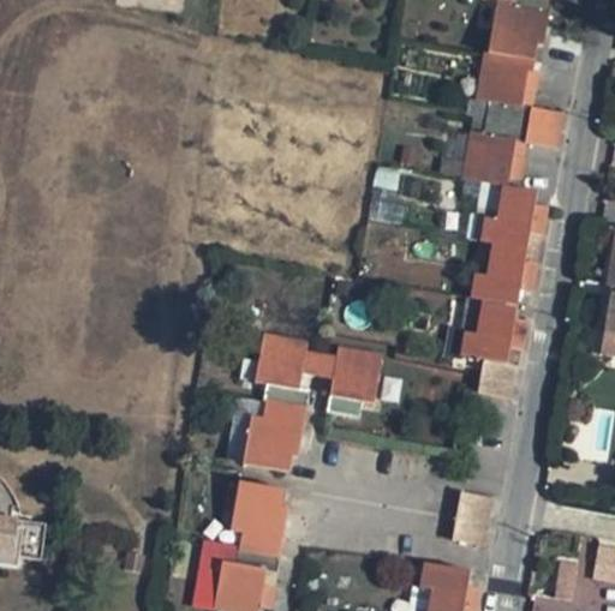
[(519,177),(523,157),(512,155),(515,138),(525,141),(557,145),(563,112),(531,106),(521,106),(525,88),(535,89),(537,71),(533,70),(537,42),(543,43),(550,0),(511,0),(509,5),(497,3),(489,51),(483,49),(475,97),(489,100),(483,132),(470,130),(460,178),(501,185),(495,219),(484,216),(479,240),(491,241),(485,274),(473,271),(469,297),(481,299),(475,331),(464,329),(459,354),(483,359),(477,391),(511,397),(517,365),(506,364),(509,346),(524,348),(530,321),(514,318),(519,288),(533,291),(538,263),(524,261),(529,232),(544,235),(549,208),(533,205),(536,191),(507,186),(508,175),(519,177)]
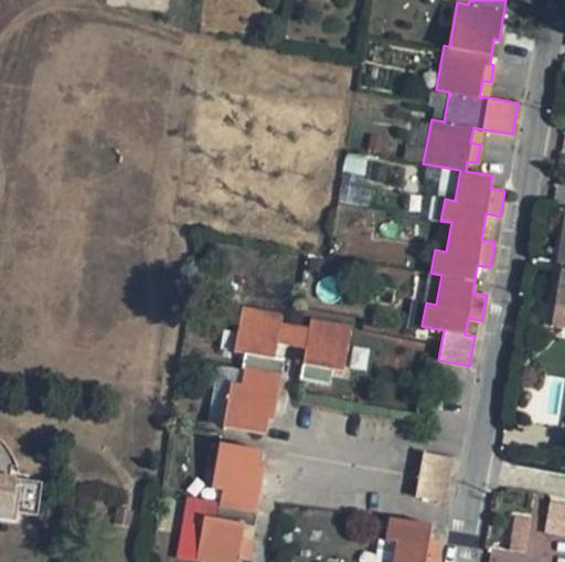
[(488,97),(491,82),(482,81),(479,97),(488,97)]
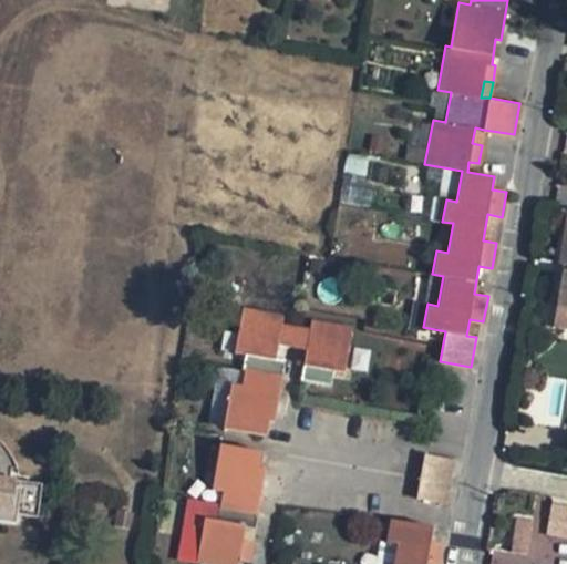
[(472,143),(482,145),(484,130),(475,127),(472,143)]
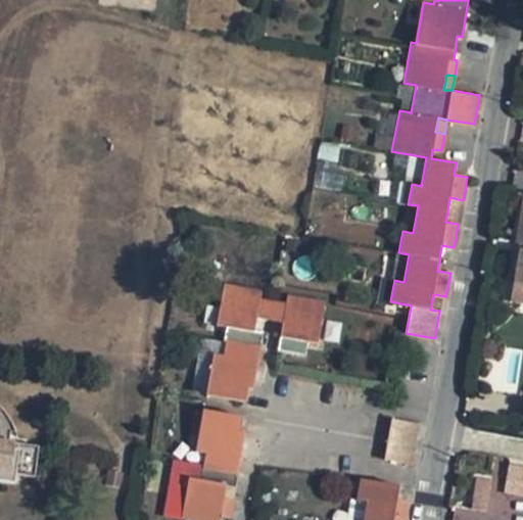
[(522,282),(515,281),(511,300),(522,301),(522,282)]
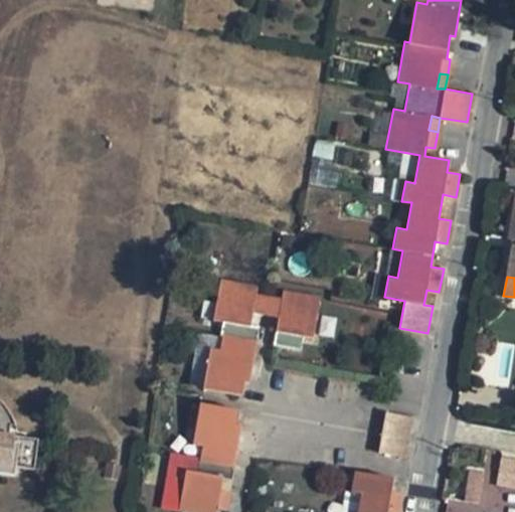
[(252,312),(258,285),(221,278),(214,320),(223,322),(221,331),(223,332),(220,347),(210,345),(202,387),(242,394),(244,380),(249,381),(259,328),(250,325),(252,312)]
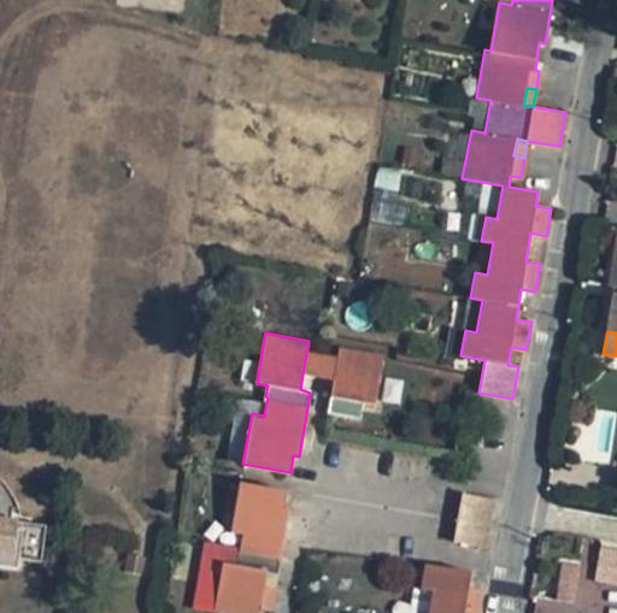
[(341,346),(309,341),(303,373),(335,379),(341,346)]
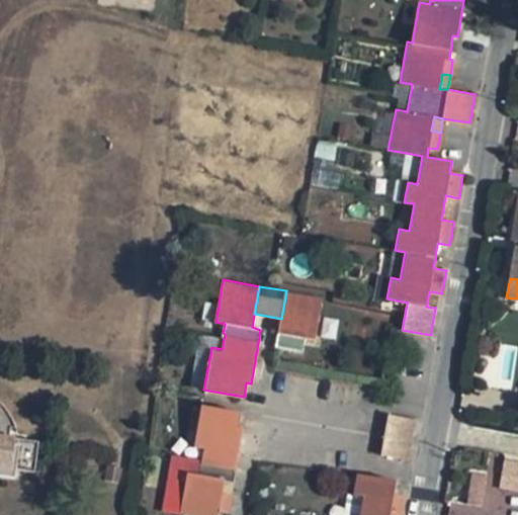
[(322,297),(286,290),(281,319),(276,347),(303,351),(305,337),(316,339),(322,297)]
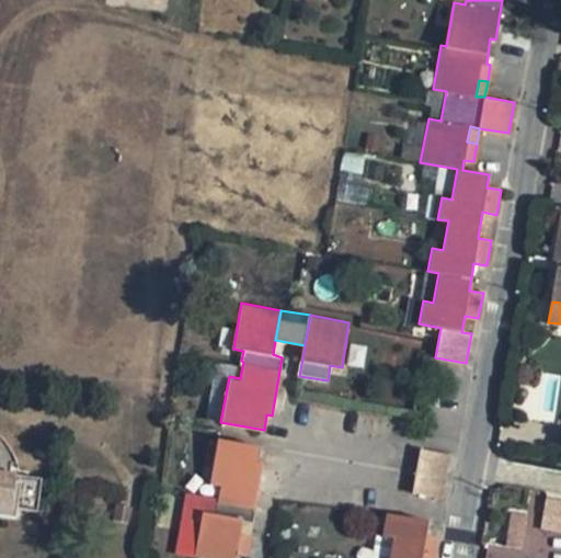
[(214,513),(203,511),(196,554),(195,556),(204,557),(237,557),(239,553),(248,555),(251,535),(241,534),(244,519),(253,521),(263,463),(259,460),(262,446),(218,439),(210,484),(221,486),(218,501),(216,501),(214,513)]
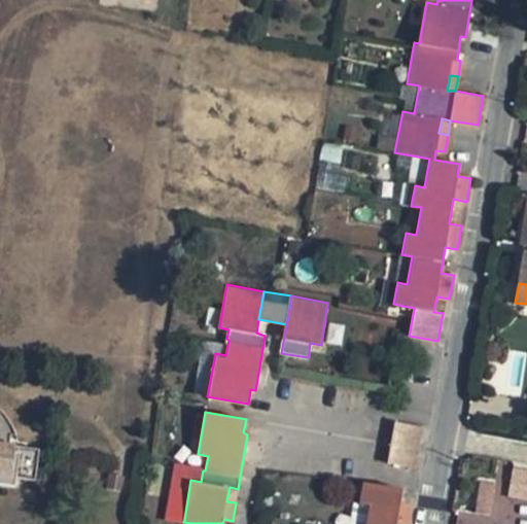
[(0,478),(5,479),(25,482),(31,450),(10,446),(10,439),(4,420),(0,415),(0,478)]
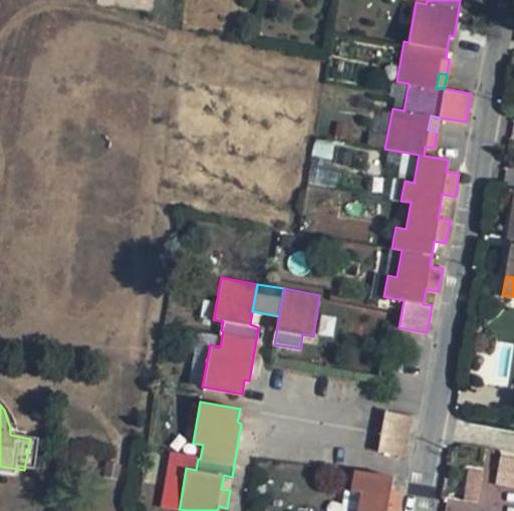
[(406,455),(413,415),(384,411),(377,450),(406,455)]
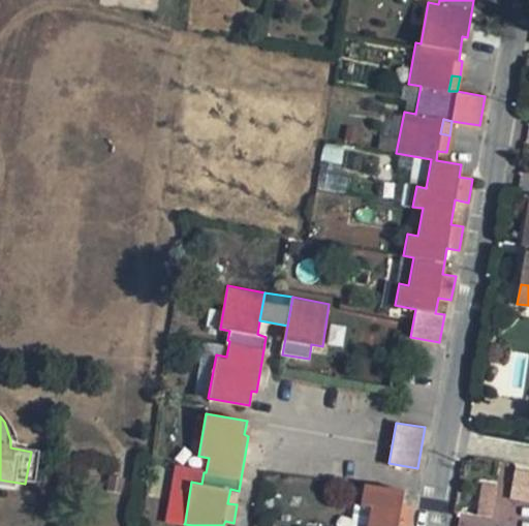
[(528,469),(516,467),(511,495),(528,498),(528,469)]
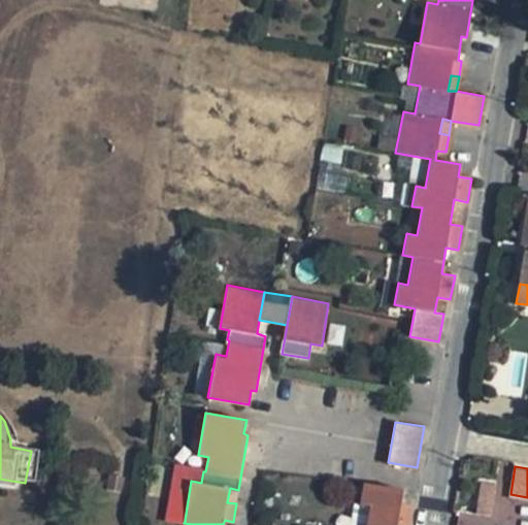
[(185,521),(191,481),(174,479),(167,518),(185,521)]
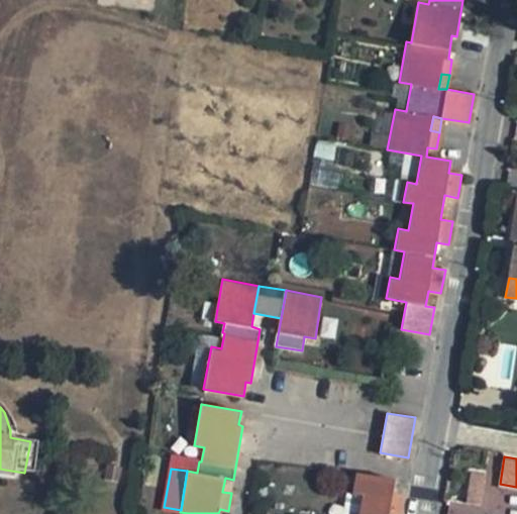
[(393,493),(395,479),(355,472),(352,493),(363,495),(358,513),(401,513),(405,496),(393,493)]
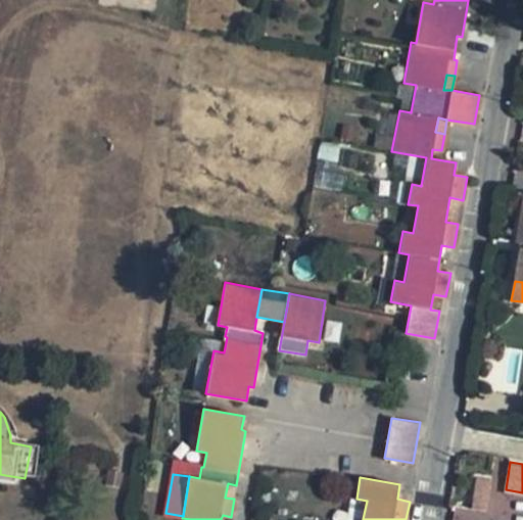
[(484,509),(487,484),(476,481),(472,507),(484,509)]
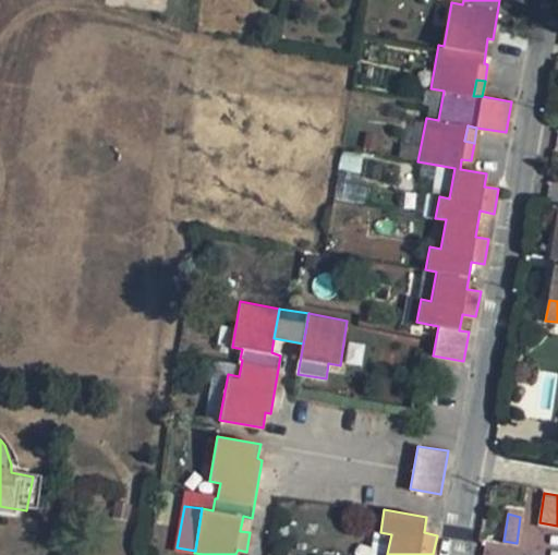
[(250,532),(252,518),(243,516),(240,531),(250,532)]
